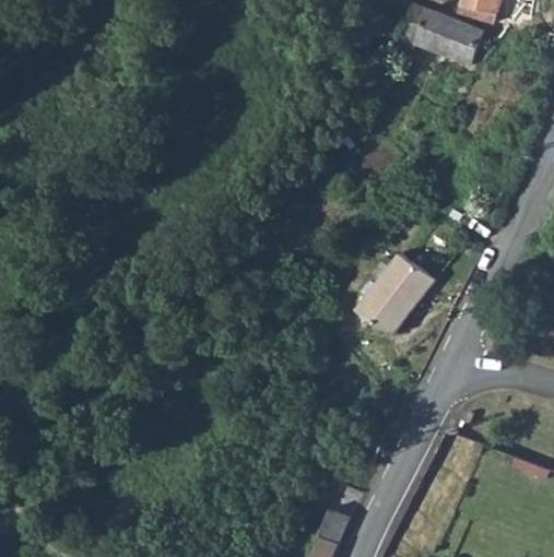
[(458,0),(456,11),(491,24),(496,0),(458,0)]
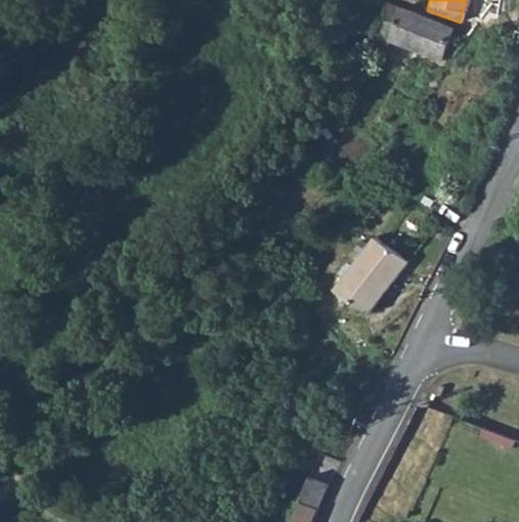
[(384,5),(370,36),(438,62),(449,31),(384,5)]
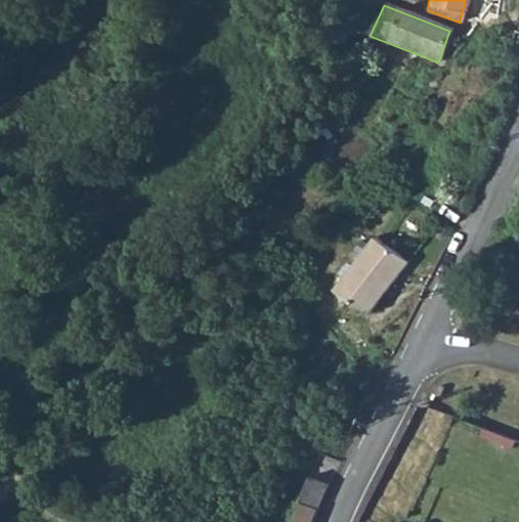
[(374,237),(334,290),(366,315),(406,263),(374,237)]
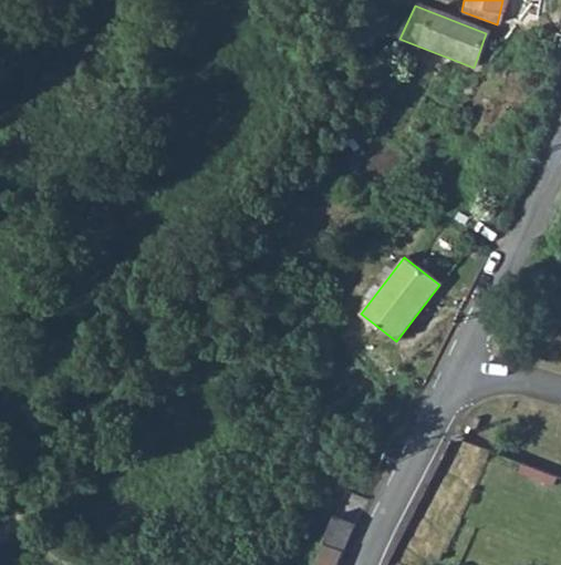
[(333,516),(321,544),(340,552),(352,525),(333,516)]
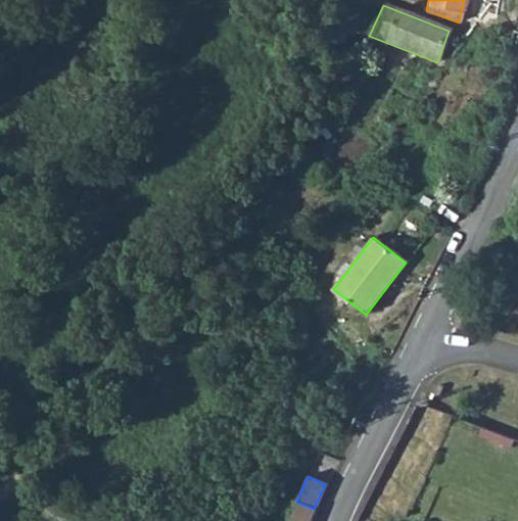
[(310,520),(314,509),(296,502),(288,520),(310,520)]
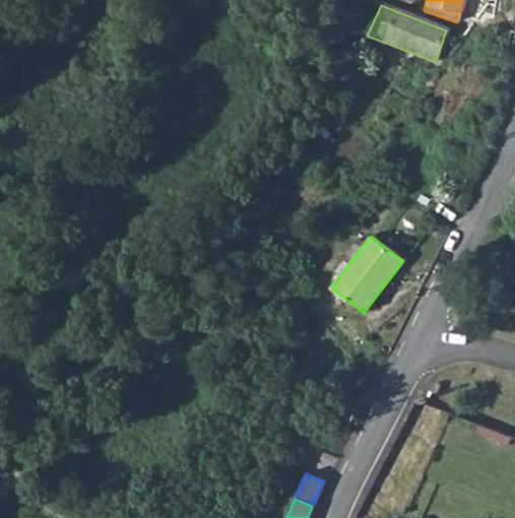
All buildings are outlined.
